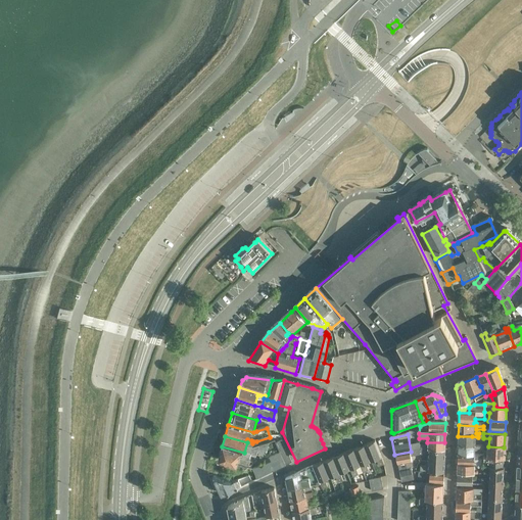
[(472,448),(475,448),(475,441),(480,441),(480,442),(483,442),(483,438),(483,437),(478,437),(472,436),(458,436),(458,447),(472,448)]
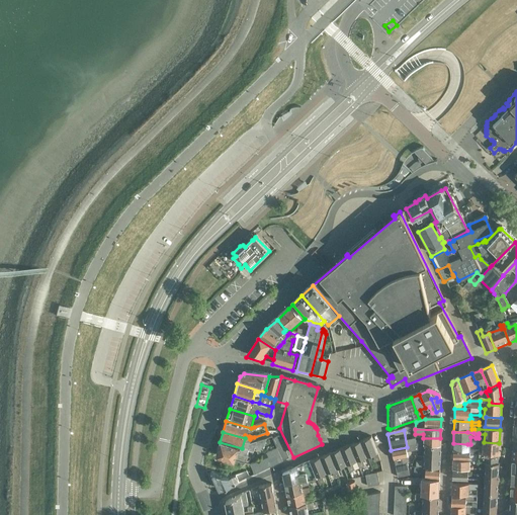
[(245,435),(245,438),(242,448),(247,450),(248,446),(250,439),(251,437),(249,436),(245,435)]
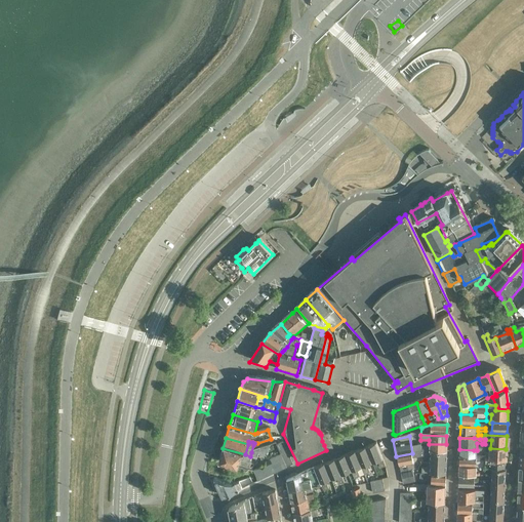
[(282,444),(274,447),(279,457),(284,470),(292,466),(282,444)]
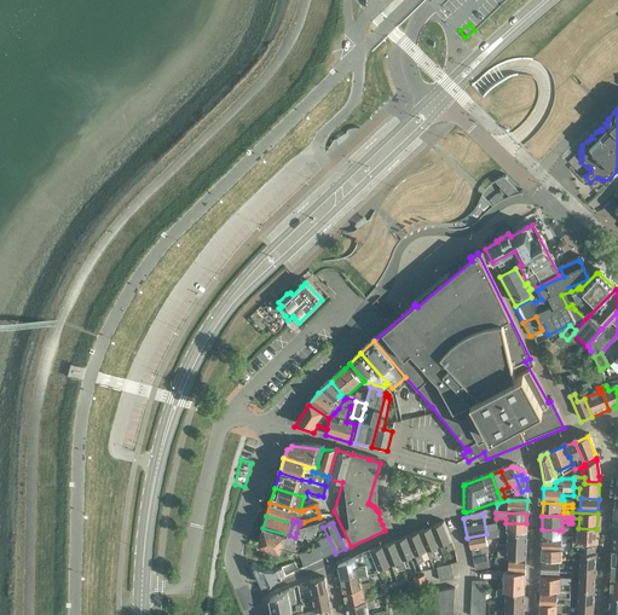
[(496,533),(497,533),(506,533),(526,534),(526,523),(506,523),(506,531),(503,529),(503,528),(496,528),(496,533)]
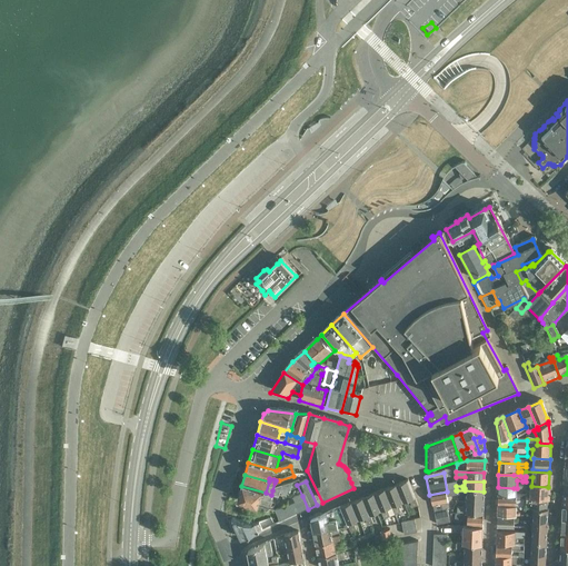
[(407,483),(396,487),(402,504),(408,502),(411,510),(417,508),(414,499),(407,483)]
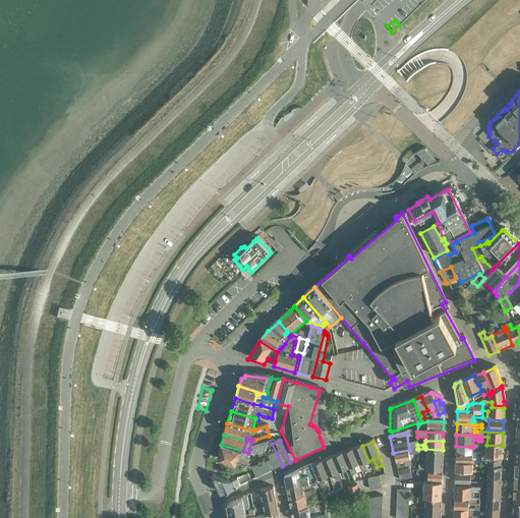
[(221,445),(217,459),(240,466),(246,468),(248,461),(247,460),(248,456),(253,457),(255,453),(264,455),(267,445),(249,449),(248,453),(243,451),(221,445)]
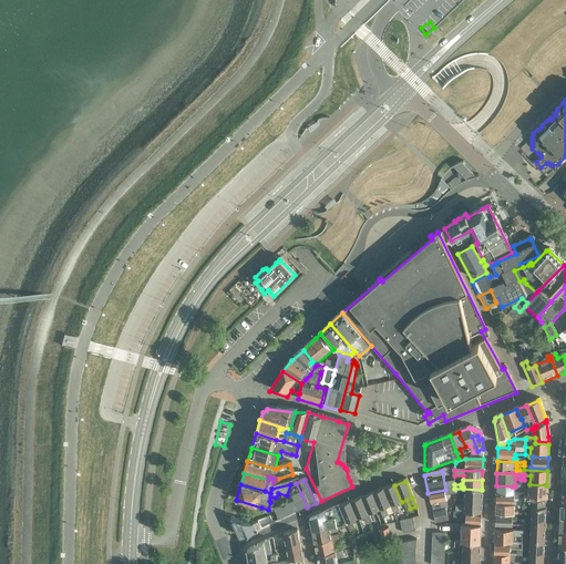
[(523,508),(528,509),(528,502),(545,503),(545,500),(546,500),(546,485),(530,484),(528,484),(528,492),(523,492),(523,496),(523,500),(523,508)]
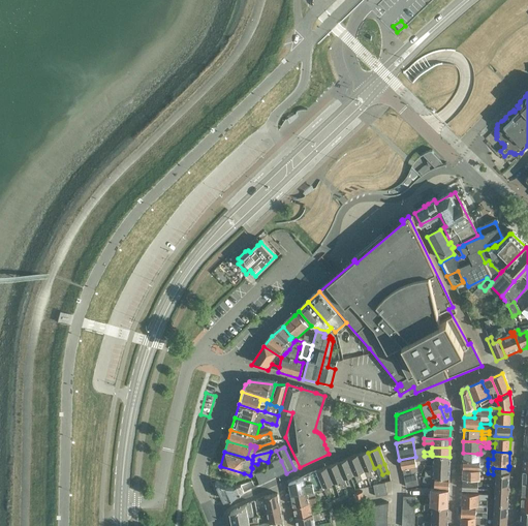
[(368,453),(356,457),(364,472),(367,481),(372,478),(369,470),(374,468),(368,453)]
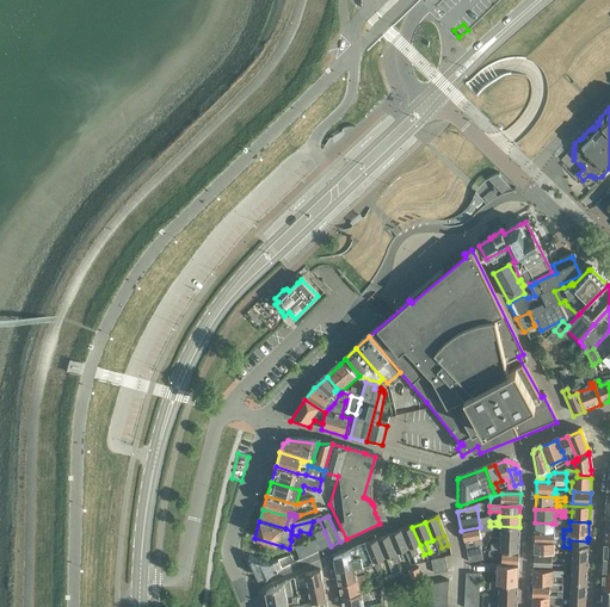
[(558,524),(555,524),(552,524),(535,522),(534,533),(552,534),(554,534),(554,532),(552,532),(552,528),(564,530),(564,524),(558,524)]
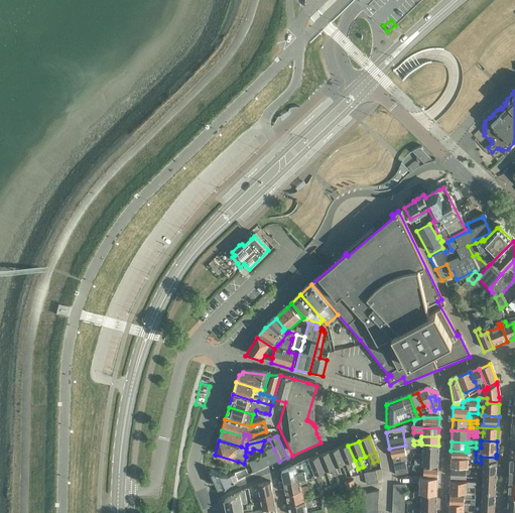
[(404,453),(415,451),(414,444),(413,444),(412,444),(409,445),(405,445),(389,449),(394,472),(406,470),(404,464),(400,464),(399,459),(405,458),(404,453)]
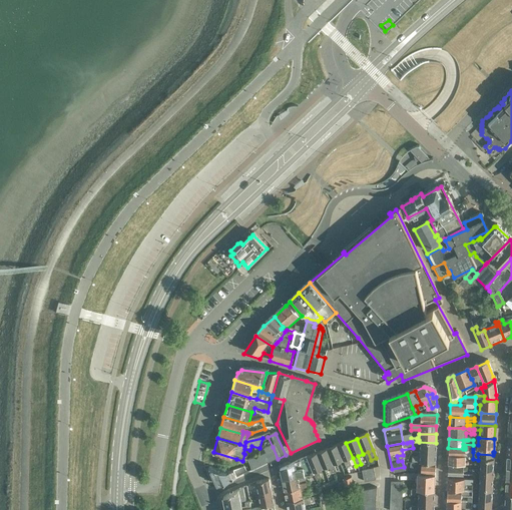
[(411,459),(411,465),(419,465),(435,465),(436,443),(419,442),(412,442),(413,448),(420,448),(419,459),(411,459)]
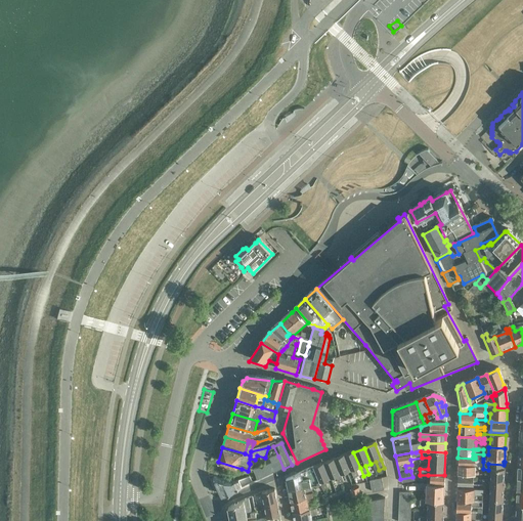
[(355,470),(359,468),(360,468),(353,452),(343,457),(350,472),(349,472),(352,480),(357,478),(355,470)]
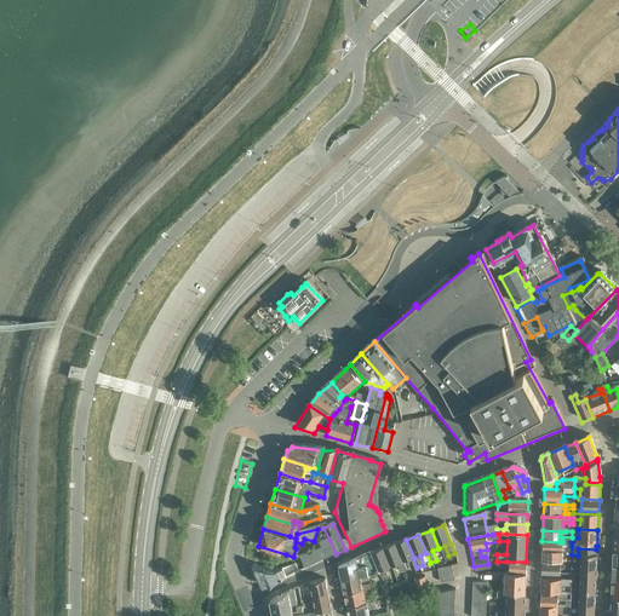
[(333,556),(336,554),(330,540),(317,545),(320,550),(328,546),(333,556)]
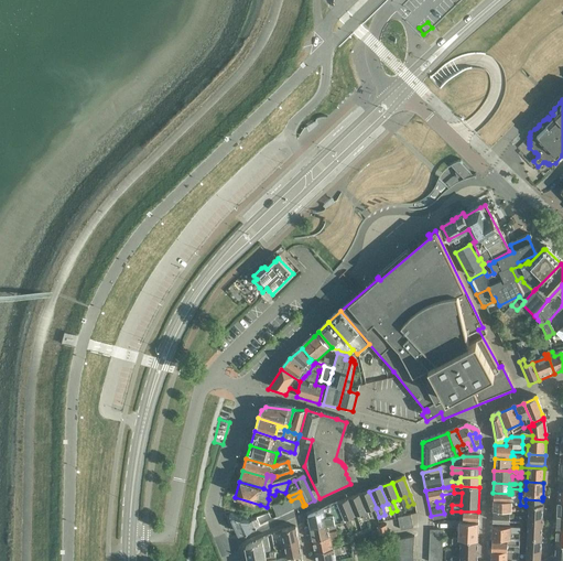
[(371,510),(376,508),(377,508),(369,492),(365,493),(365,494),(371,509),(371,510)]
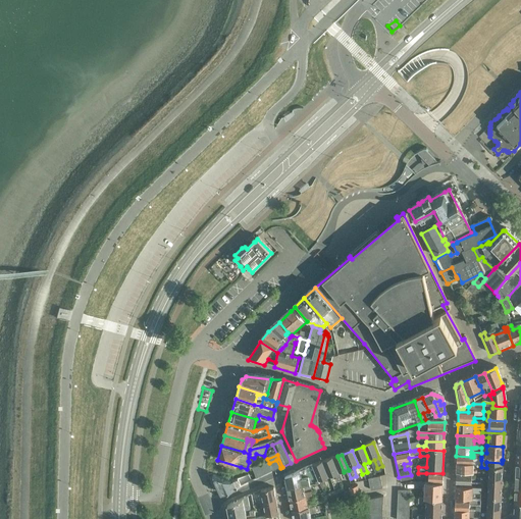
[(470,460),(481,460),(481,457),(473,457),(471,457),(456,456),(456,465),(470,466),(470,460)]
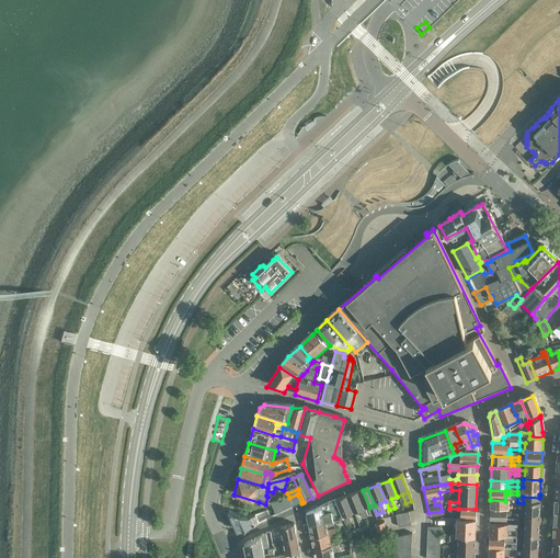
[(357,492),(345,498),(353,514),(358,512),(362,521),(367,519),(364,510),(364,509),(357,493),(357,492)]
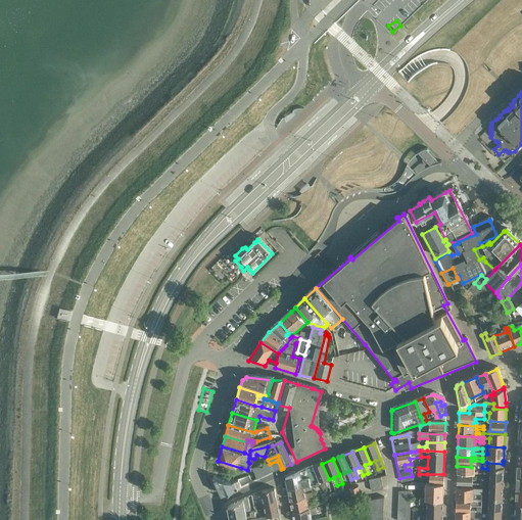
[(255,481),(281,469),(277,461),(270,464),(258,469),(251,471),(255,481)]
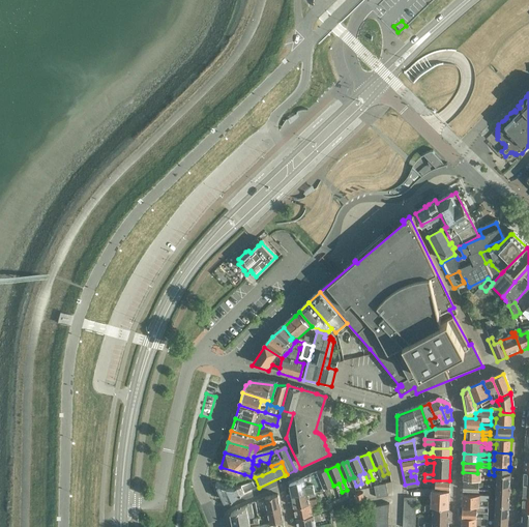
[(322,490),(323,492),(325,498),(330,496),(327,488),(333,486),(326,470),(316,474),(322,490)]
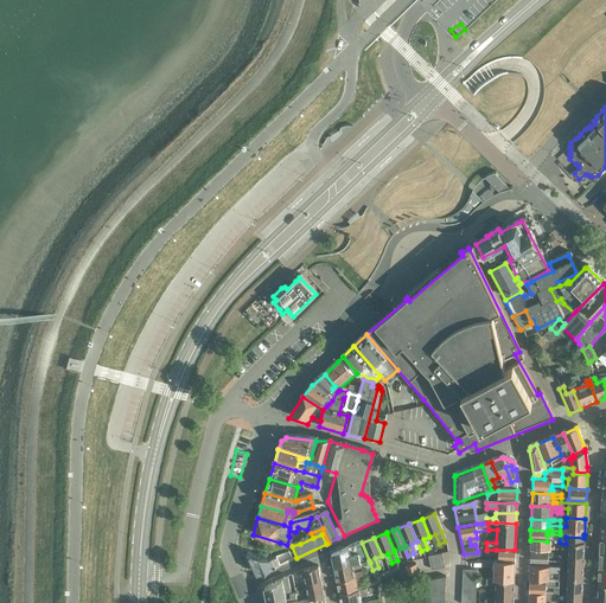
[(550,541),(547,541),(530,540),(530,551),(548,552),(552,552),(553,550),(549,550),(550,541)]
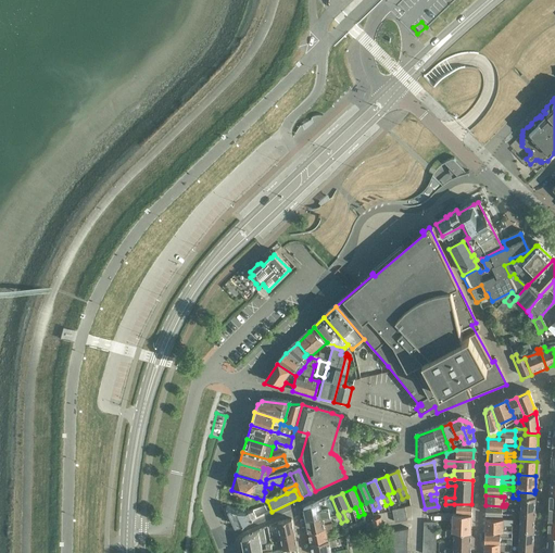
[(331,498),(325,500),(329,518),(339,516),(338,514),(336,510),(331,498)]
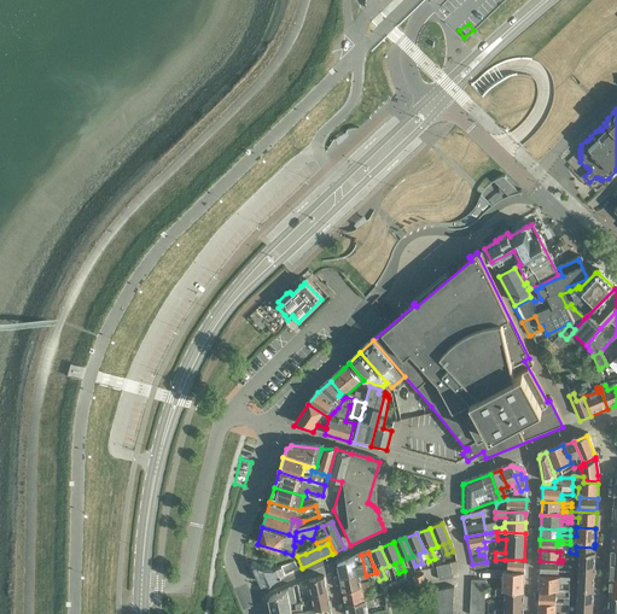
[(361,555),(336,567),(339,580),(366,576),(361,555)]
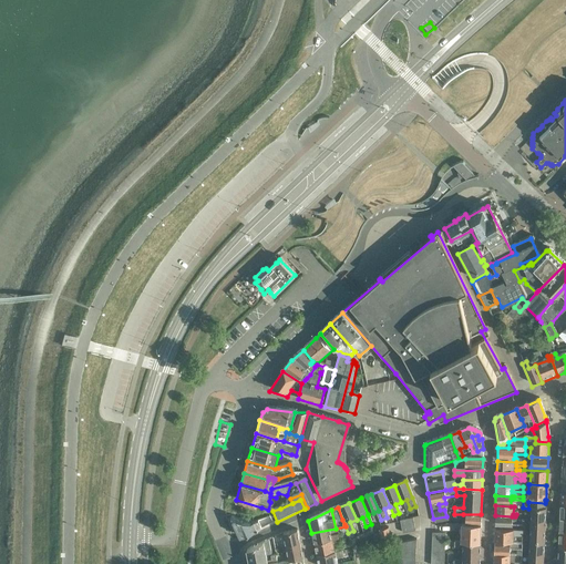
[(531,510),(530,525),(544,526),(545,510),(544,510),(531,510)]
